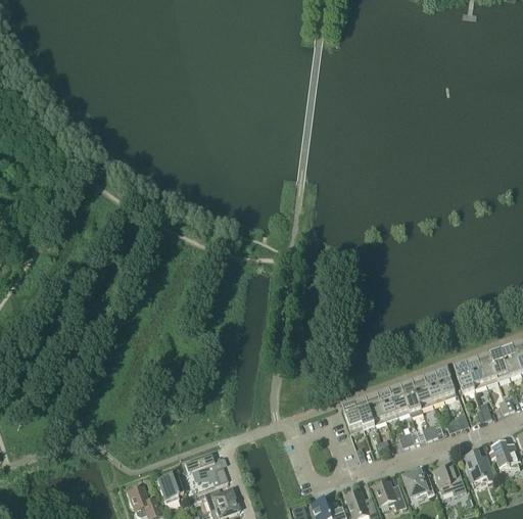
[(522,371),(522,346),(513,350),(521,372),(522,371)]
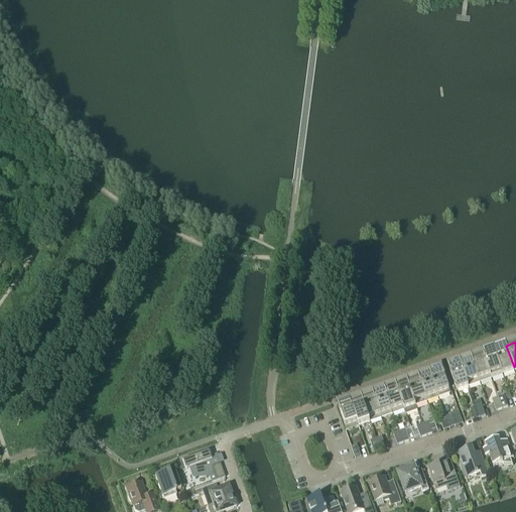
[(514,367),(506,346),(495,350),(502,371),(514,367)]
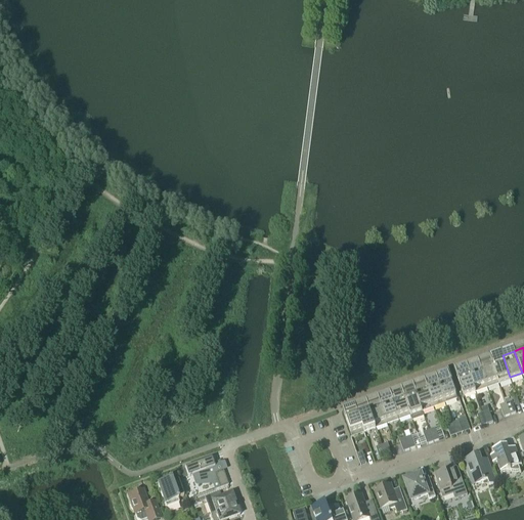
[(510,377),(503,355),(491,359),(498,381),(510,377)]
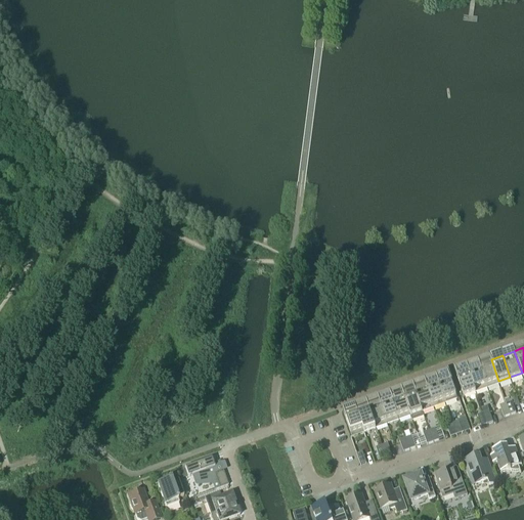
[(498,381),(491,359),(479,363),(487,385),(498,381)]
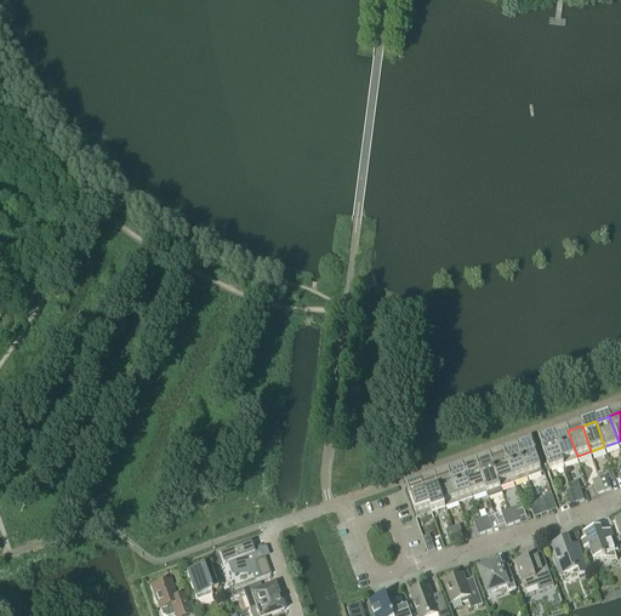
[(577,456),(568,431),(554,435),(563,461),(577,456)]
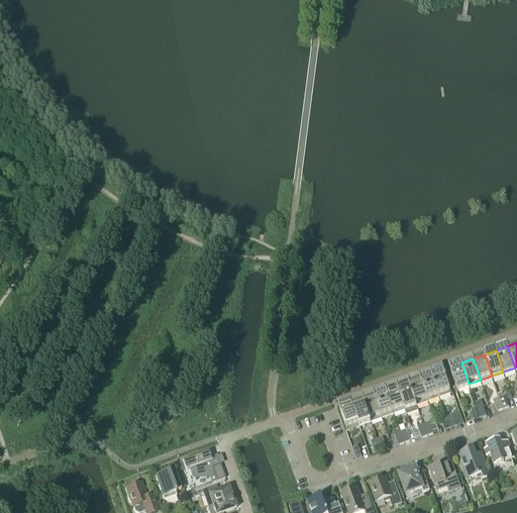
[(469,384),(461,363),(449,368),(457,388),(469,384)]
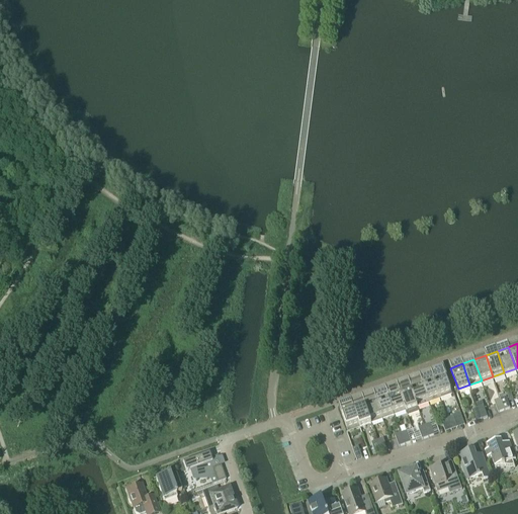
[(451,391),(444,370),(432,374),(440,396),(451,391)]
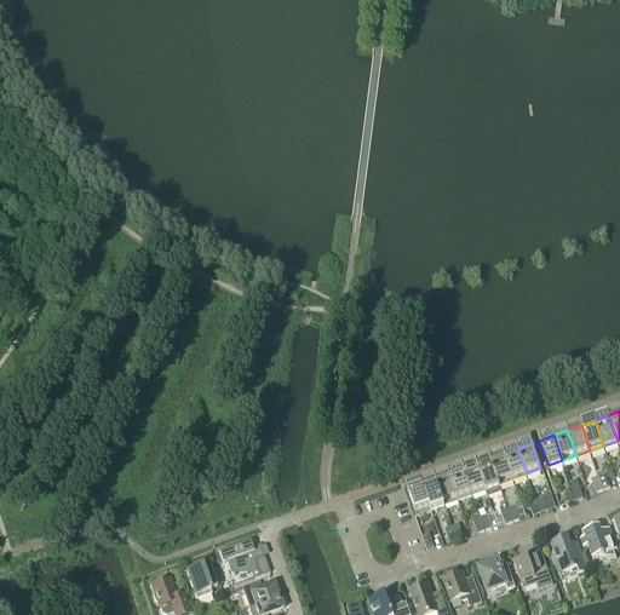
[(527,473),(517,448),(504,453),(512,478),(527,473)]
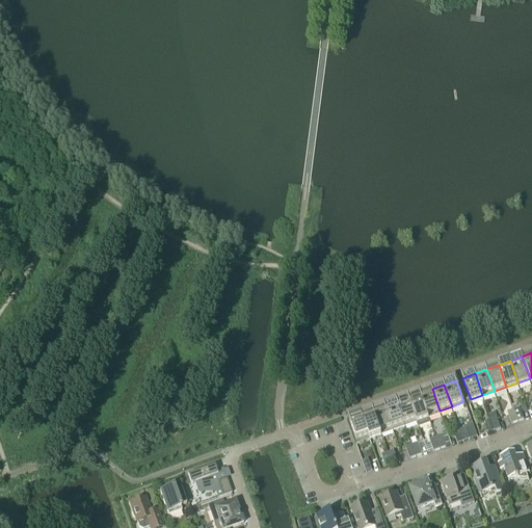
[(440,411),(432,389),(421,393),(428,415),(440,411)]
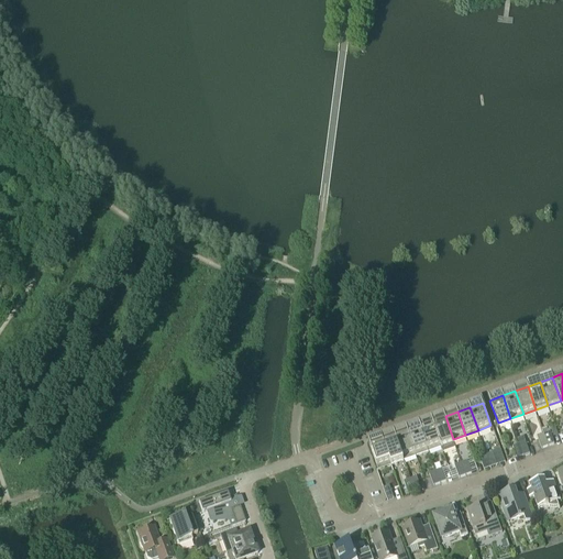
[(453,439),(445,416),(432,420),(441,444),(442,449),(454,445),(452,439),(453,439)]
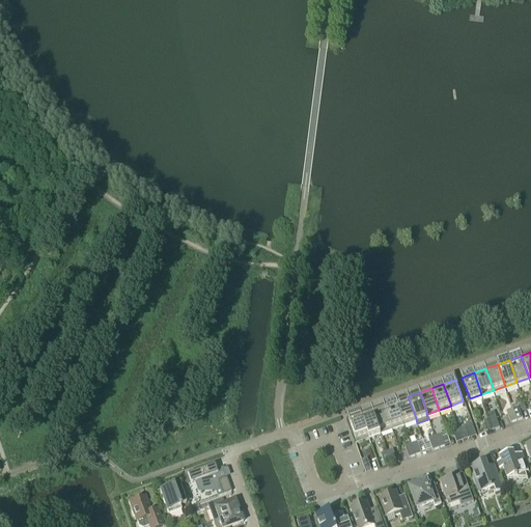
[(416,418),(408,396),(396,400),(403,422),(416,418)]
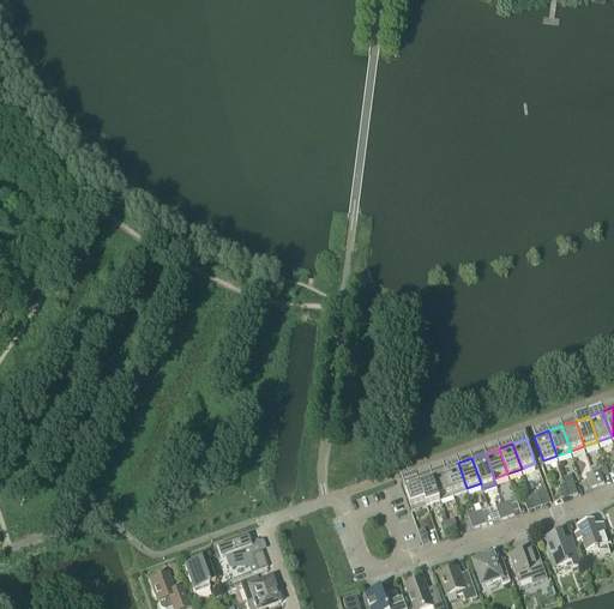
[(467,488),(458,463),(445,469),(453,493),(467,488)]
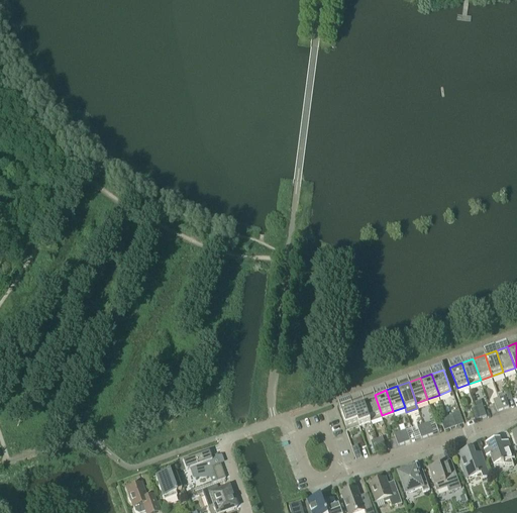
[(509,404),(504,392),(499,394),(503,406),(509,404)]
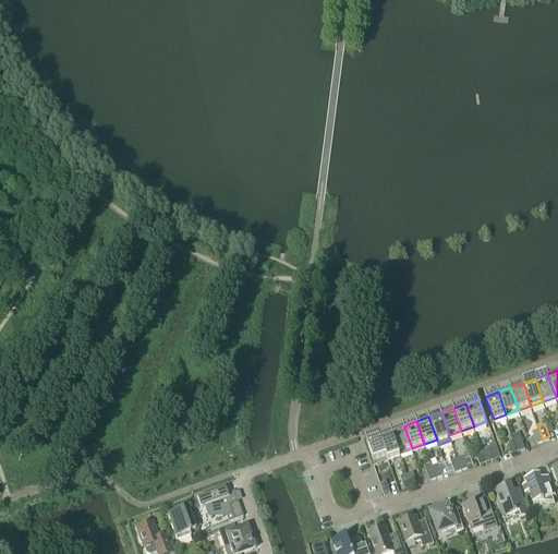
[(543,438),(538,425),(532,429),(536,441),(543,438)]
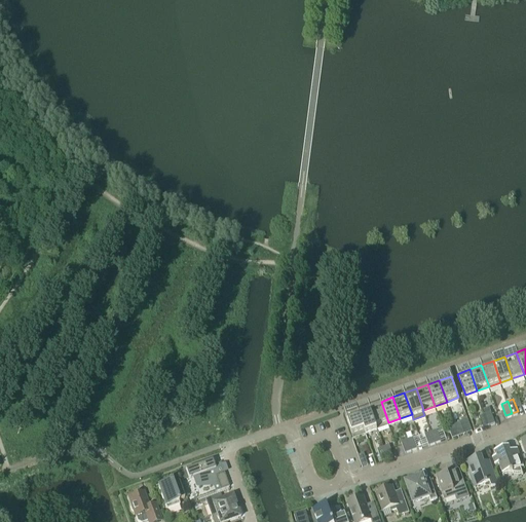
[(388,422),(381,402),(369,405),(377,426),(388,422)]
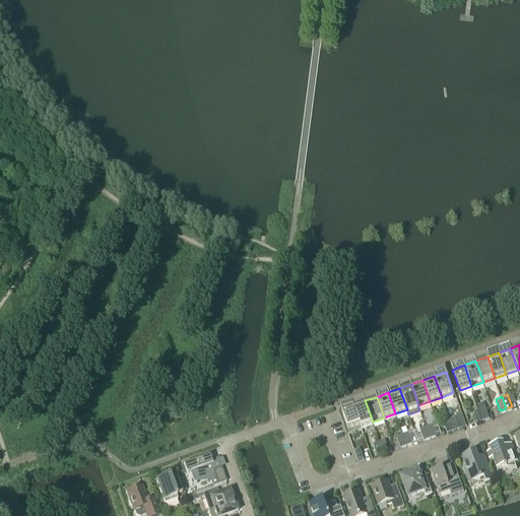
[(373,422),(365,400),(352,403),(361,426),(373,422)]
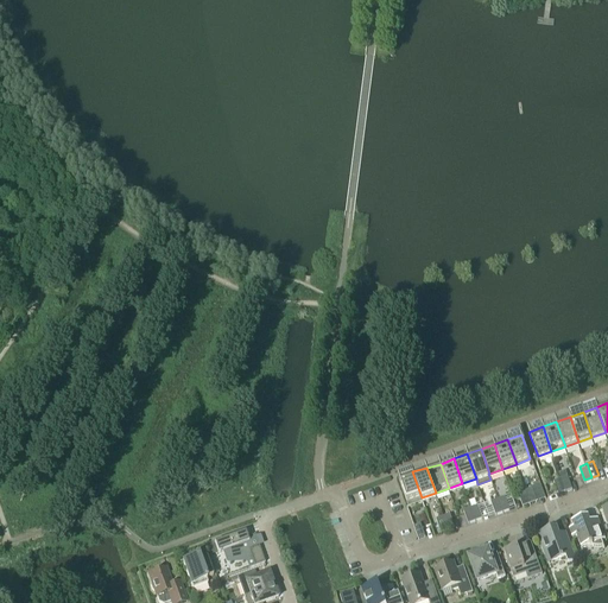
[(422,497),(412,471),(398,475),(409,502),(422,497)]
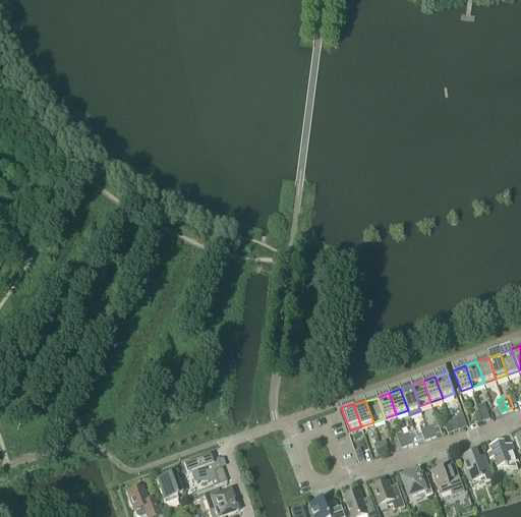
[(489,416),(485,404),(479,406),(484,418),(489,416)]
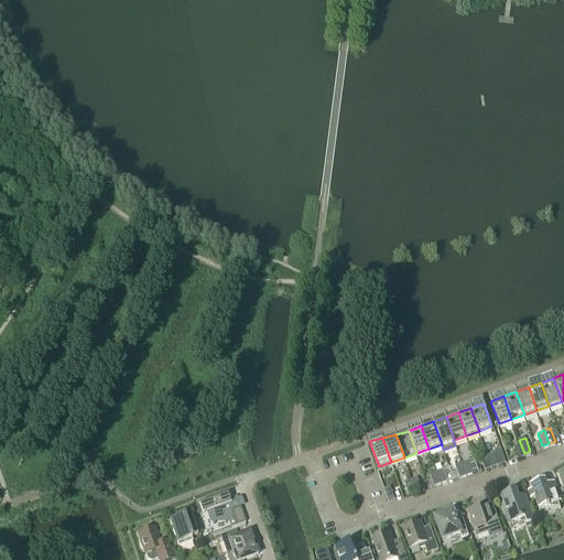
[(524,453),(519,440),(513,443),(518,455),(524,453)]
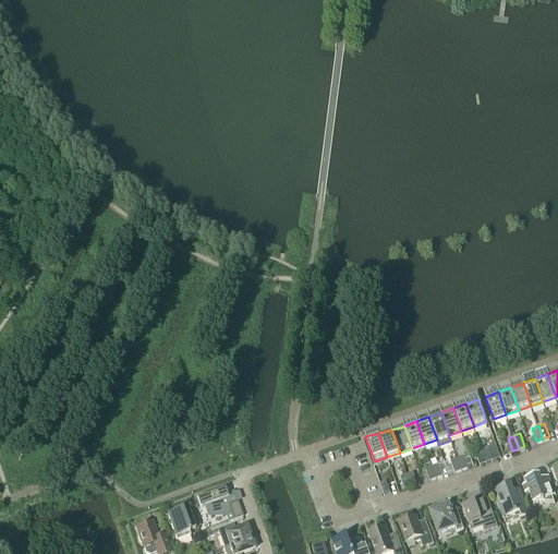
[(492,457),(487,445),(482,447),(486,459),(492,457)]
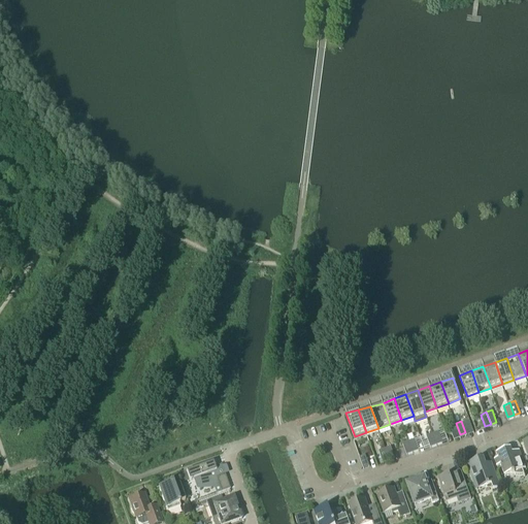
[(460,434),(456,423),(450,425),(454,436),(460,434)]
